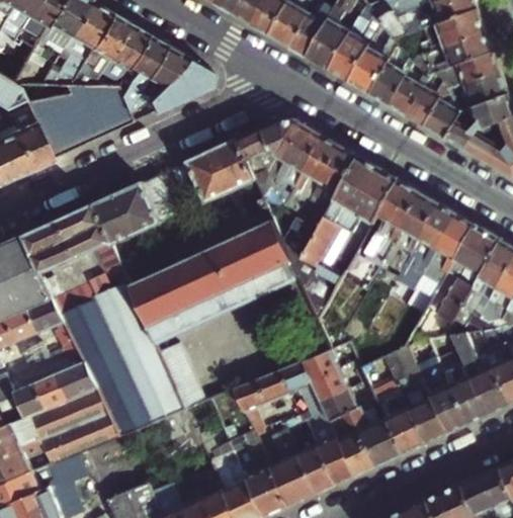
[(0,75),(10,80),(20,64),(0,52),(0,23),(4,16),(2,15),(5,10),(22,19),(33,0),(0,0),(0,75)]
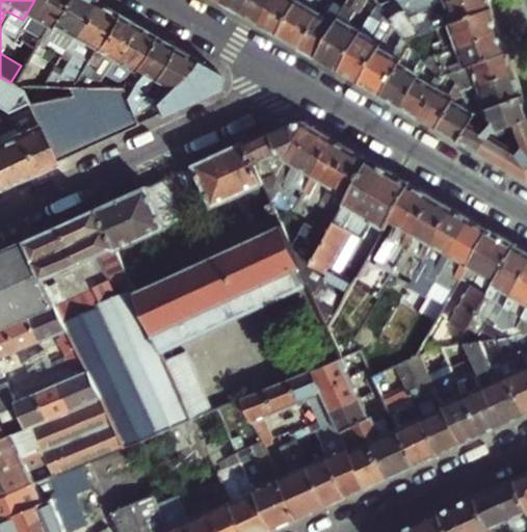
[(21,49),(28,53),(58,0),(34,0),(23,20),(34,27),(32,32),(24,32),(19,42),(12,37),(6,48),(12,51),(16,46),(21,49)]
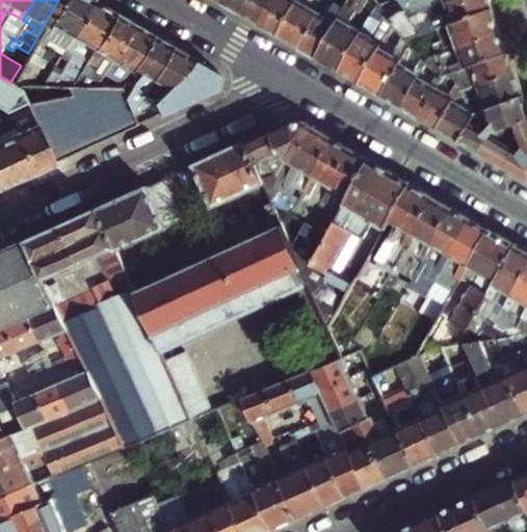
[(44,41),(59,50),(88,0),(58,0),(28,53),(21,65),(10,82),(17,85),(24,85),(34,67),(36,68),(40,61),(35,58),(41,50),(40,49),(44,41)]
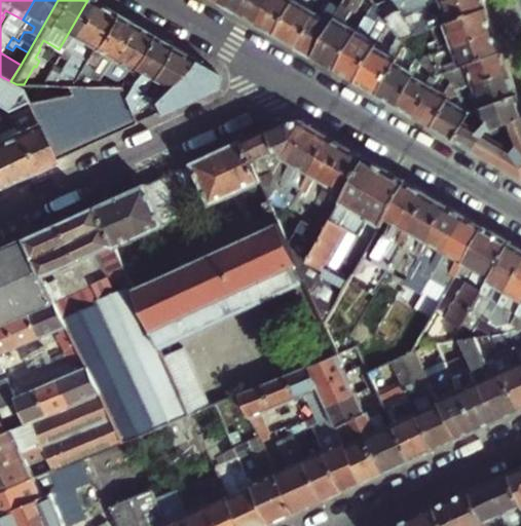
[(74,75),(81,64),(110,12),(88,0),(87,0),(59,49),(66,53),(54,74),(47,70),(38,84),(68,85),(74,75)]
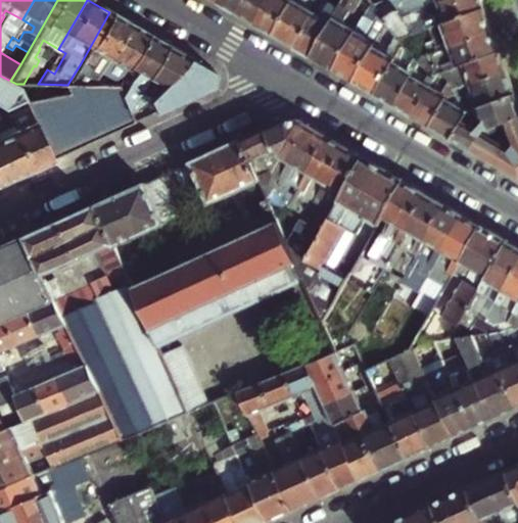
[(215,0),(214,3),(232,14),(240,0),(215,0)]
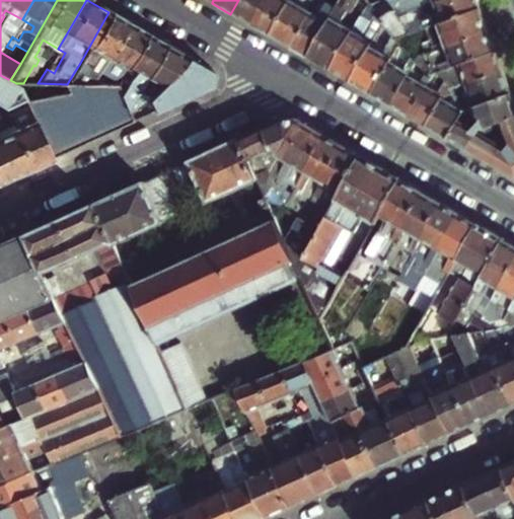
[(238,0),(230,14),(248,24),(263,0),(238,0)]
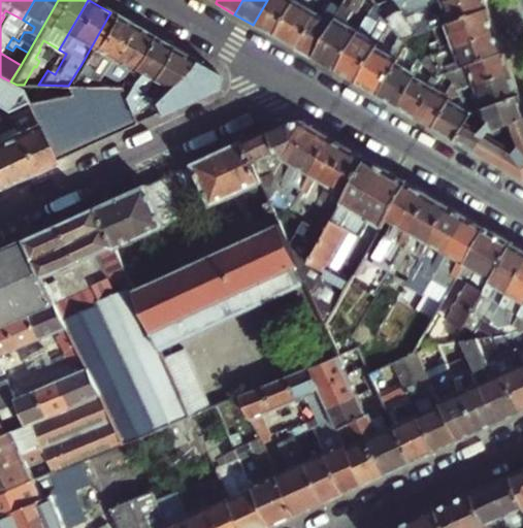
[(267,0),(253,25),(271,36),(292,2),(289,0),(267,0)]
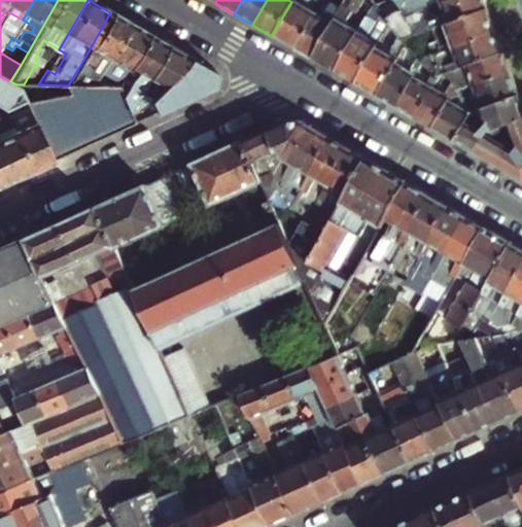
[(291,0),(291,2),(271,36),(290,47),(292,48),(313,13),(311,12),(309,10),(313,3),(309,0),(291,0)]
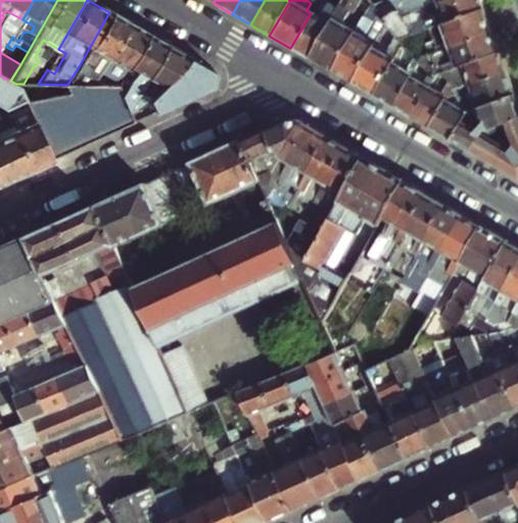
[(290,48),(307,58),(335,9),(319,0),(318,0),(311,13),(290,48)]
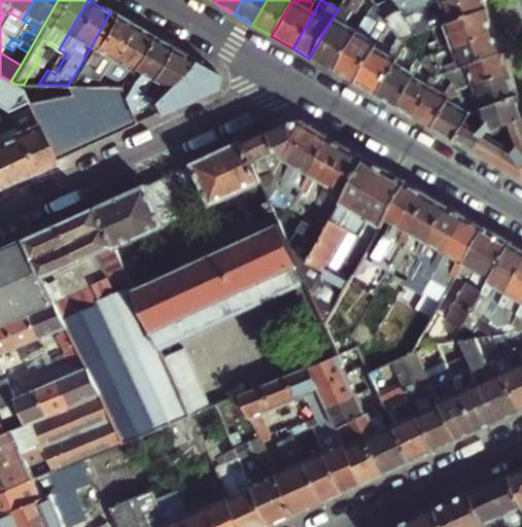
[(309,59),(332,71),(357,27),(359,23),(350,16),(359,0),(343,0),(338,9),(309,59)]
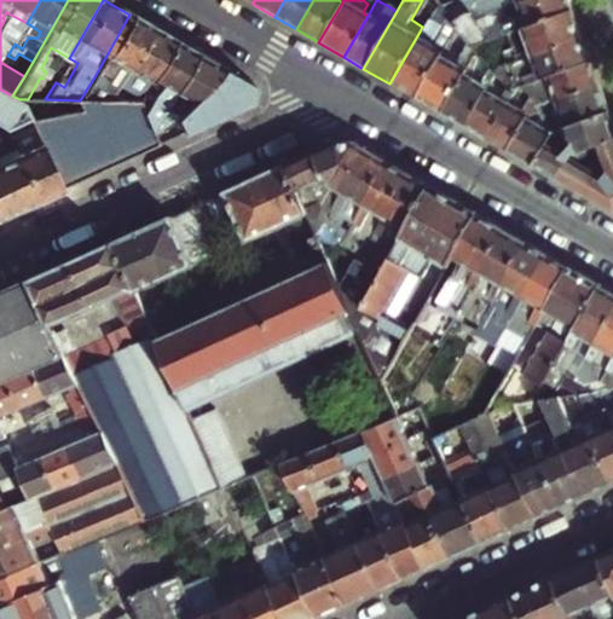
[(476,1),(462,6),(464,10),(472,19),(499,10),(496,0),(479,6),(476,1)]
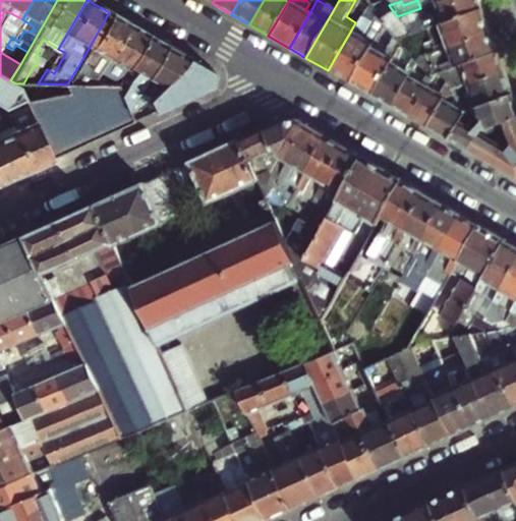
[(402,24),(409,34),(478,8),(475,0),(442,0),(420,8),(423,16),(402,24)]
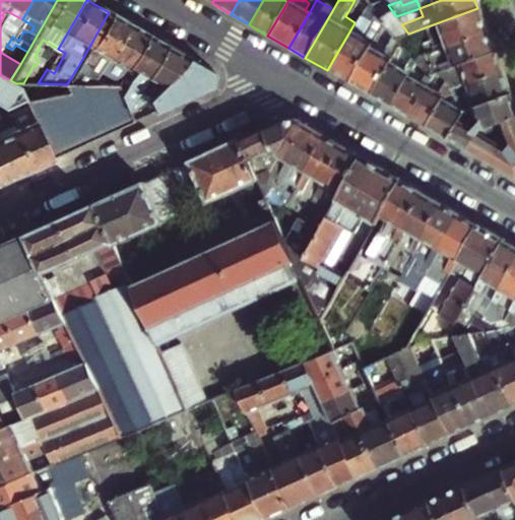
[(381,21),(346,81),(367,93),(396,43),(394,40),(408,34),(401,24),(396,16),(390,8),(378,17),(381,21)]
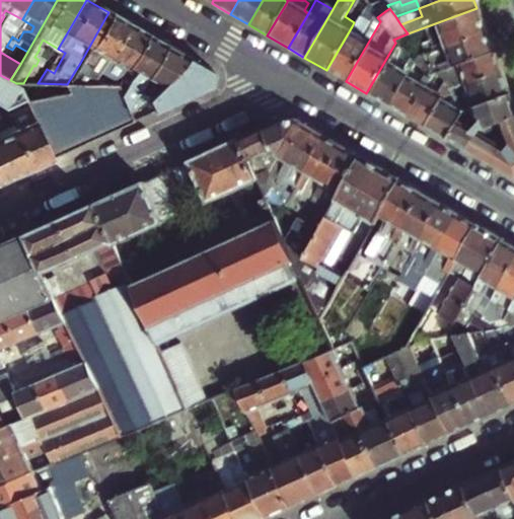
[(431,52),(486,31),(476,8),(408,33),(393,40),(395,43),(409,60),(416,57),(410,49),(427,42),(431,52)]
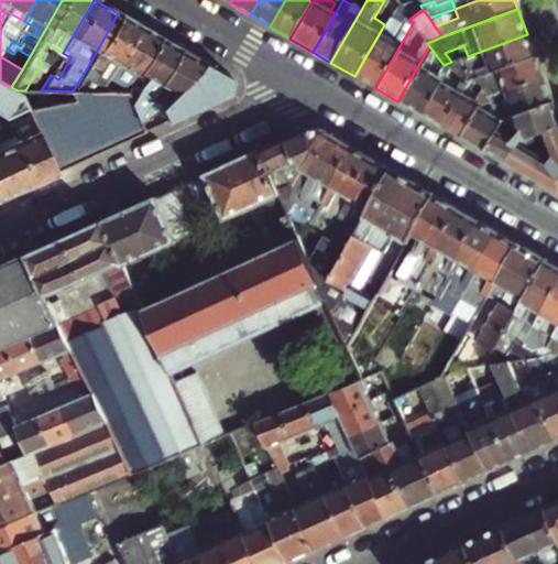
[(455,9),(429,18),(435,26),(458,18),(455,9)]
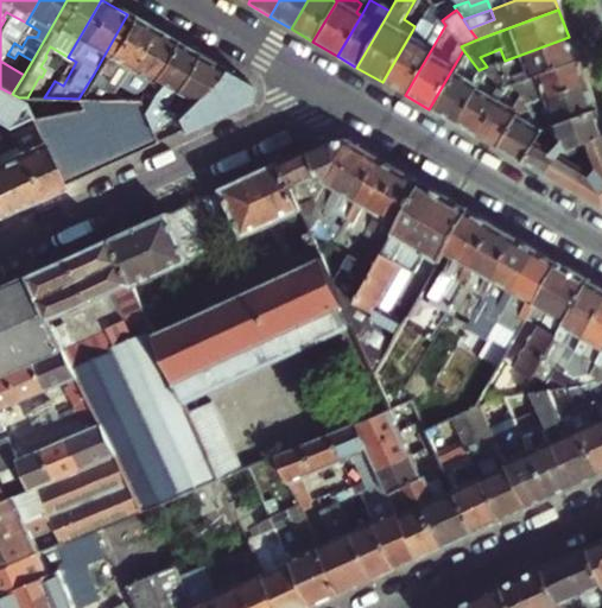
[(115,86),(116,83),(150,27),(127,14),(94,74),(99,76),(115,86)]
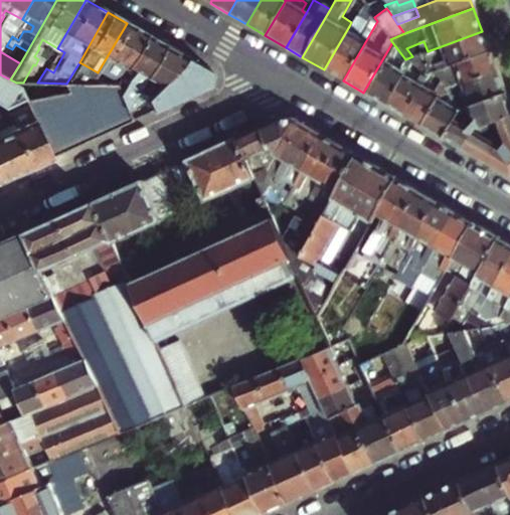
[(324,69),(343,80),(377,21),(374,17),(370,13),(366,21),(359,32),(349,26),(324,69)]
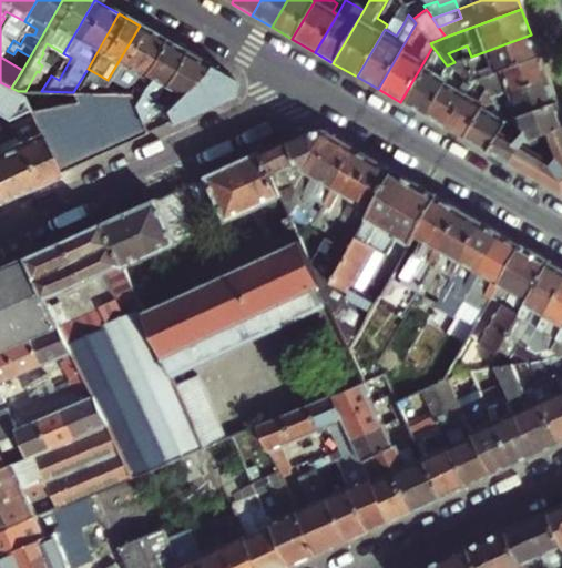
[(387,24),(385,29),(396,36),(404,23),(391,17),(387,24)]
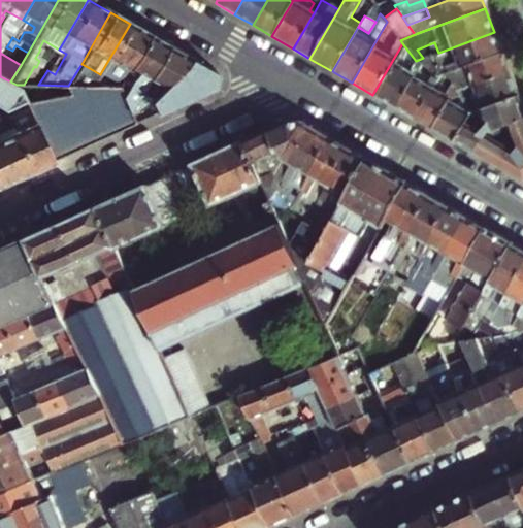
[(119,84),(124,75),(148,34),(130,24),(101,72),(106,75),(119,84)]
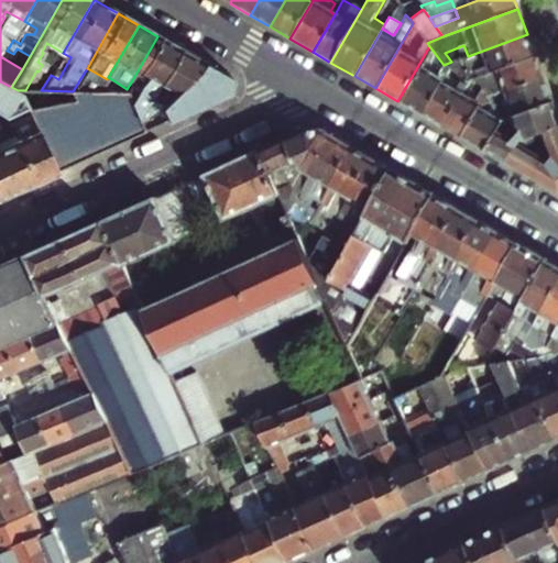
[(527,34),(468,56),(451,62),(444,65),(447,68),(457,83),(458,84),(535,55),(527,34)]
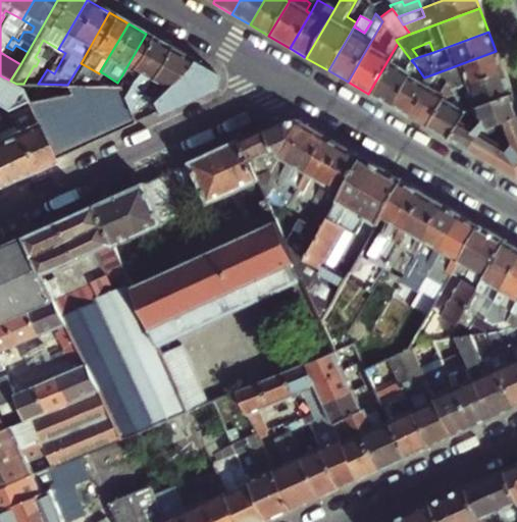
[(119,93),(126,109),(165,45),(146,34),(122,74),(127,79),(119,93)]
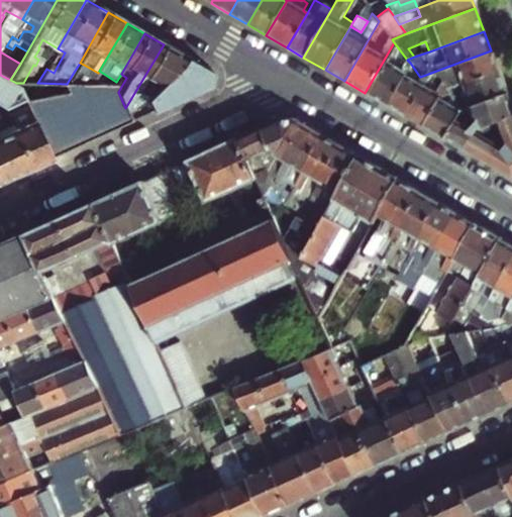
[(365,93),(386,105),(410,63),(407,60),(394,42),(365,93)]
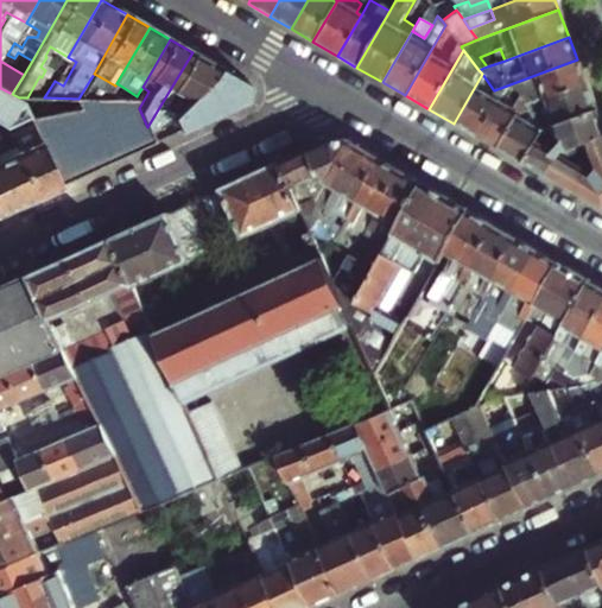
[(18,52),(14,58),(20,62),(24,56),(18,52)]
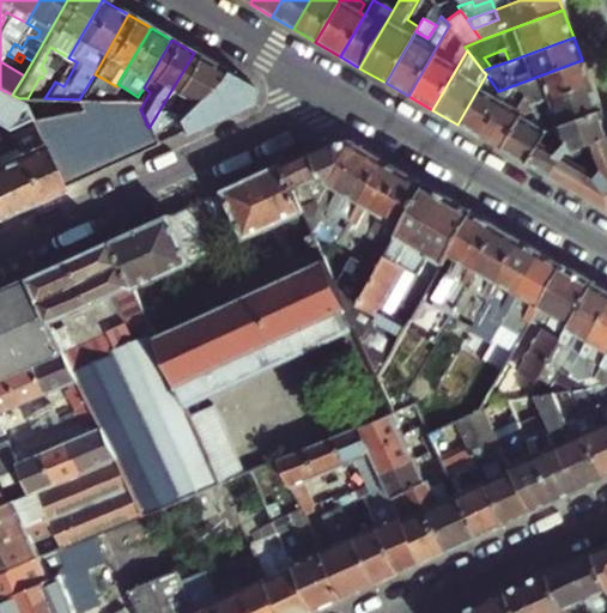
[(194,53),(149,128),(151,133),(174,117),(219,67),(194,53)]
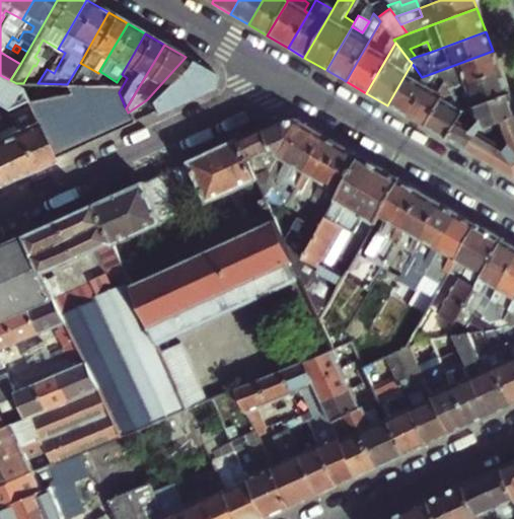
[(466,88),(468,87),(501,74),(493,51),(422,77),(425,79),(437,88),(463,79),(466,88)]
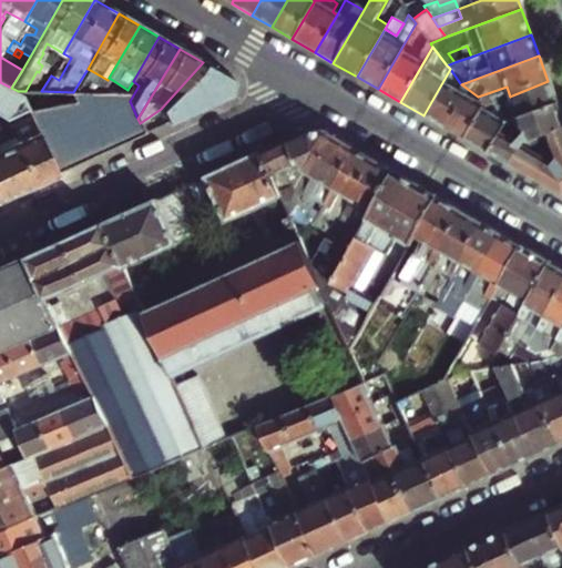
[(203,62),(161,109),(140,123),(143,131),(227,93),(227,77),(203,62)]
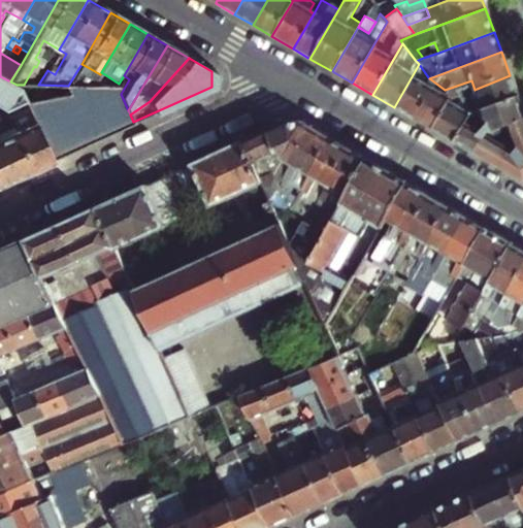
[(82,64),(74,75),(79,78),(86,66),(82,64)]
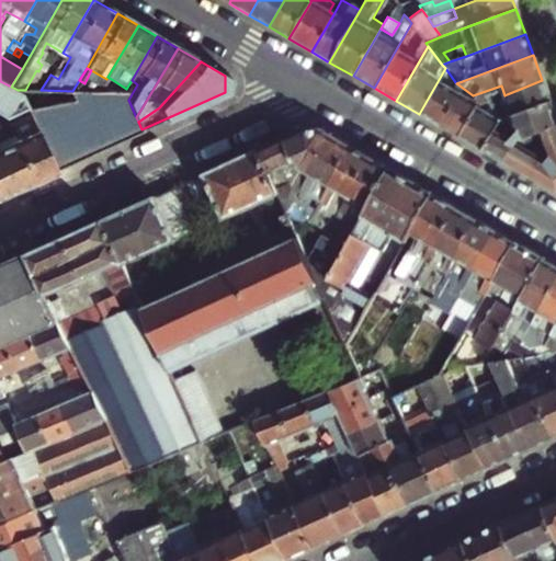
[(419,114),(437,125),(460,86),(456,83),(455,82),(445,68),(419,114)]
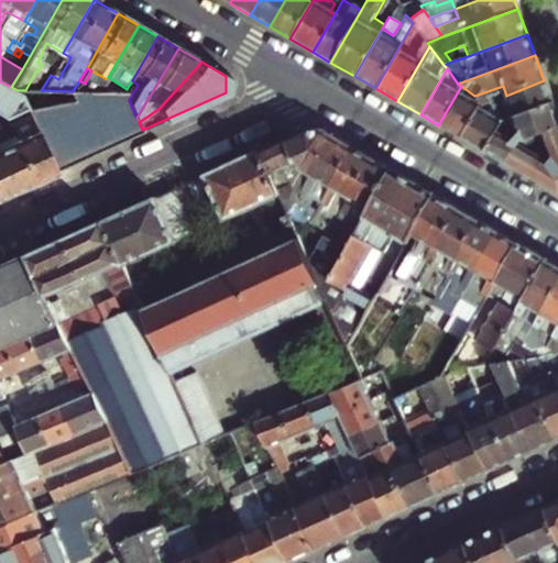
[(127,89),(113,80),(107,92),(124,92),(127,89)]
